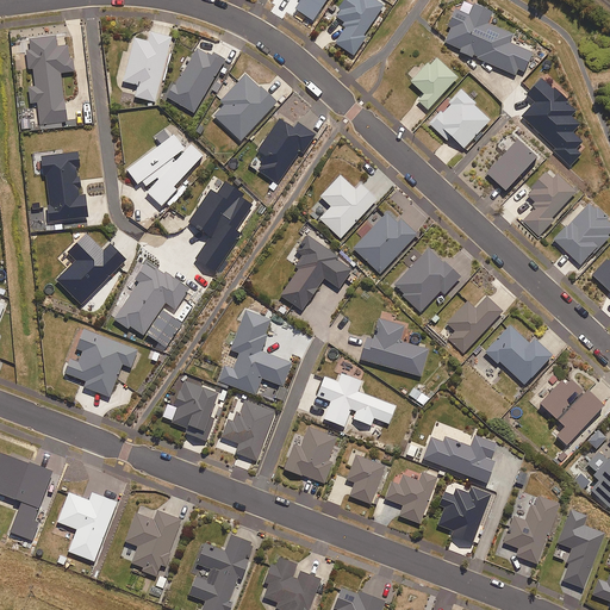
[(313,23),(328,0),(297,0),(292,8),(313,23)]
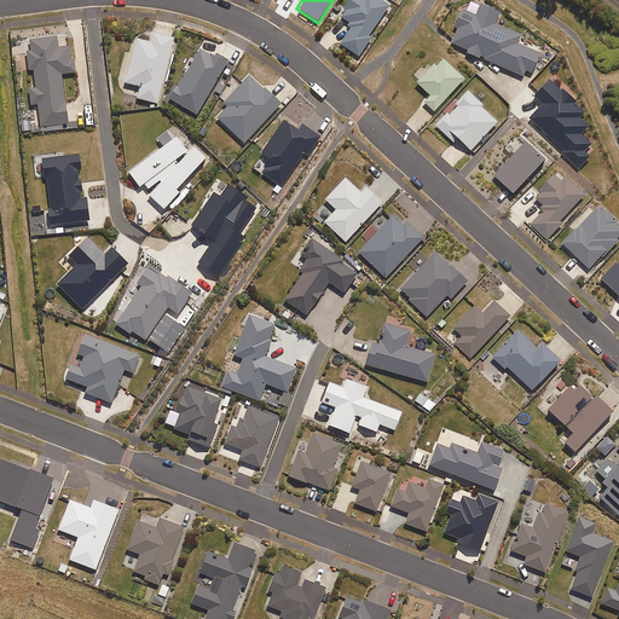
[(369,39),(388,10),(374,0),(352,0),(340,18),(353,27),(341,45),(359,58),(371,40),(369,39)]
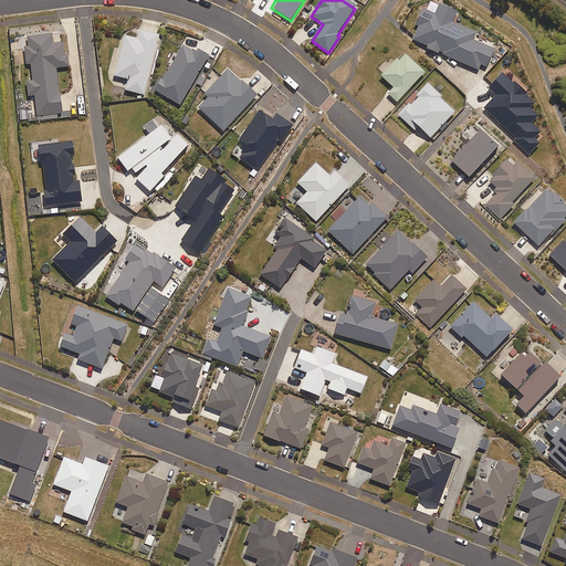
[(450,18),(454,8),(438,0),(437,0),(432,11),(417,4),(410,19),(417,23),(410,38),(475,69),(479,62),(483,64),(493,43),(482,38),(480,41),(470,37),(473,30),(450,18)]
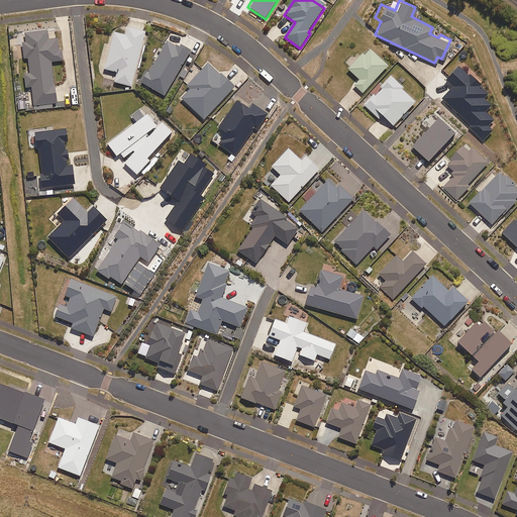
[(131,87),(145,32),(127,27),(125,36),(114,33),(105,70),(117,73),(115,83),(131,87)]
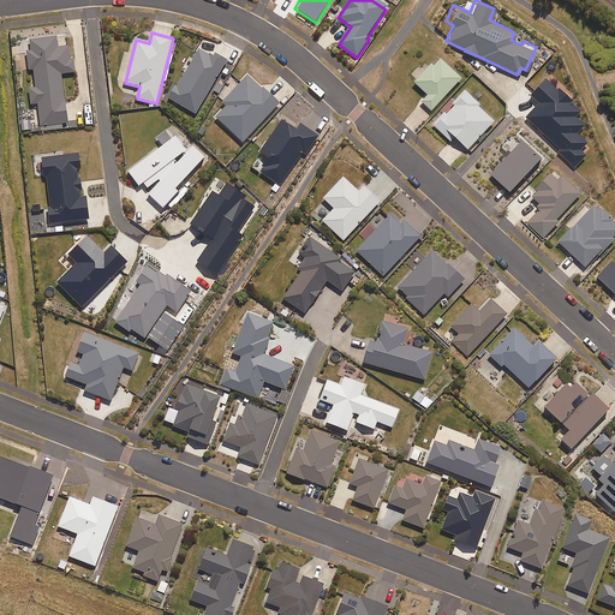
[(69,48),(59,51),(58,40),(30,43),(31,54),(27,55),(30,73),(34,73),(36,90),(30,91),(33,109),(39,108),(42,133),(61,131),(60,126),(69,125),(61,76),(76,75),(75,63),(71,63),(69,48)]
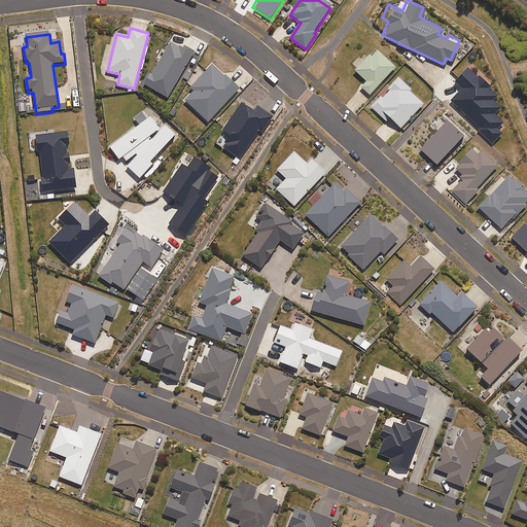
[(185,47),(183,49),(171,42),(145,84),(167,98),(195,53),(185,47)]
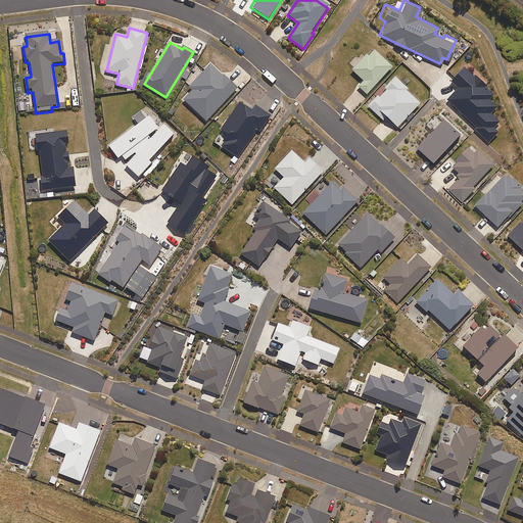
[(366,92),(391,64),(370,46),(358,58),(355,56),(347,65),(364,80),(358,86),(366,92)]
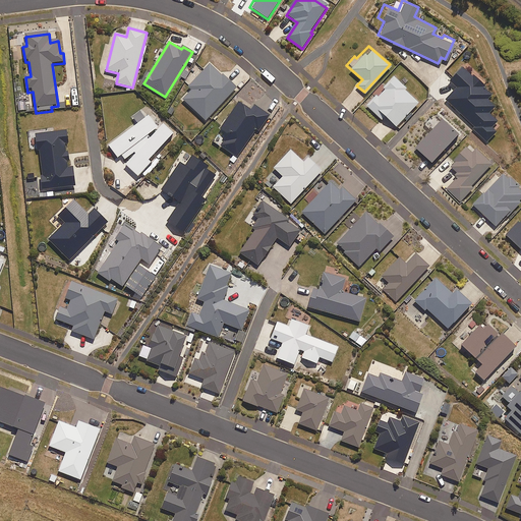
[(206,121),(236,89),(211,64),(188,88),(191,91),(183,99),(206,121)]
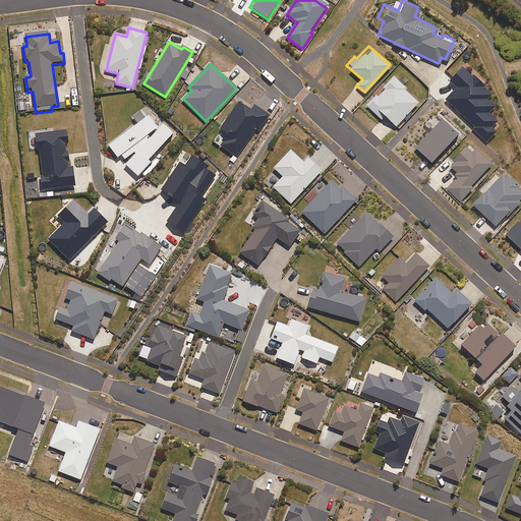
[(456,88),(446,99),(475,126),(474,128),(487,140),(496,131),(490,127),(497,120),(488,113),(496,106),(487,99),(493,94),(485,87),(486,85),(473,73),(472,74),(463,66),(449,80),(456,88)]
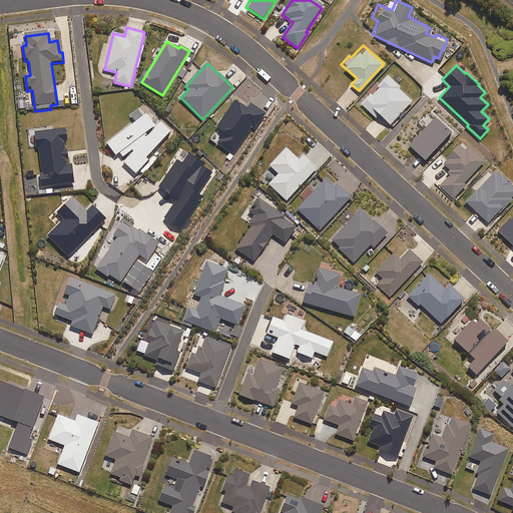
[(396,86),(398,84),(386,73),(360,104),(375,117),(378,113),(390,123),(411,99),(396,86)]
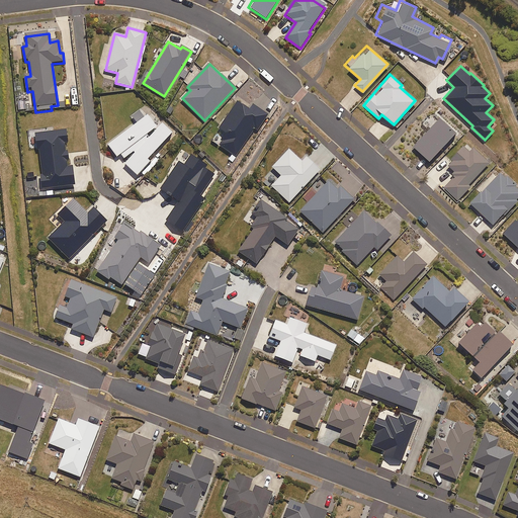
[(253,105),(249,110),(238,102),(219,130),(227,135),(220,145),(236,156),(262,119),(264,120),(267,115),(253,105)]
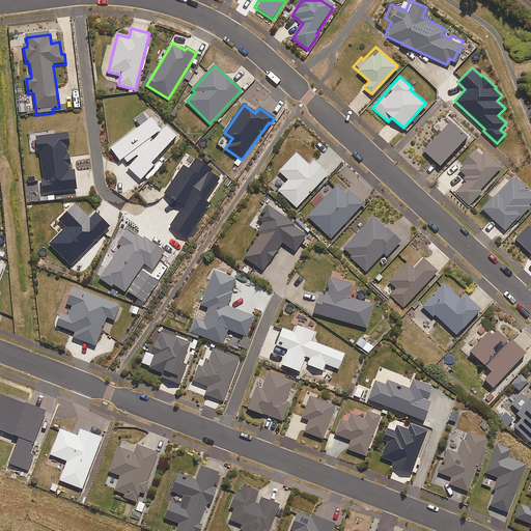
[(27,116),(27,106),(18,106),(19,117),(27,116)]
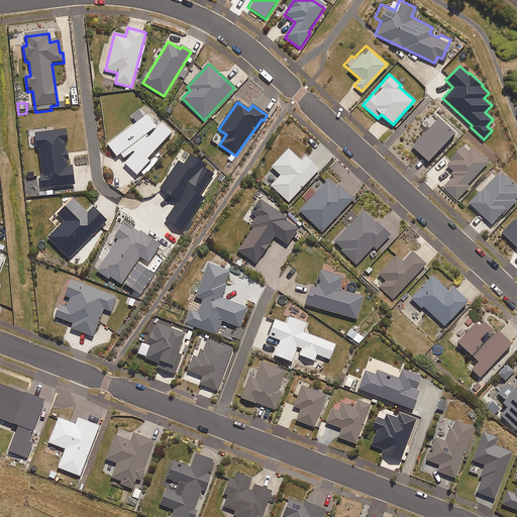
[(158,127),(157,128),(147,115),(107,144),(117,158),(121,153),(125,159),(123,161),(137,174),(150,162),(146,159),(172,134),(162,123),(158,127)]
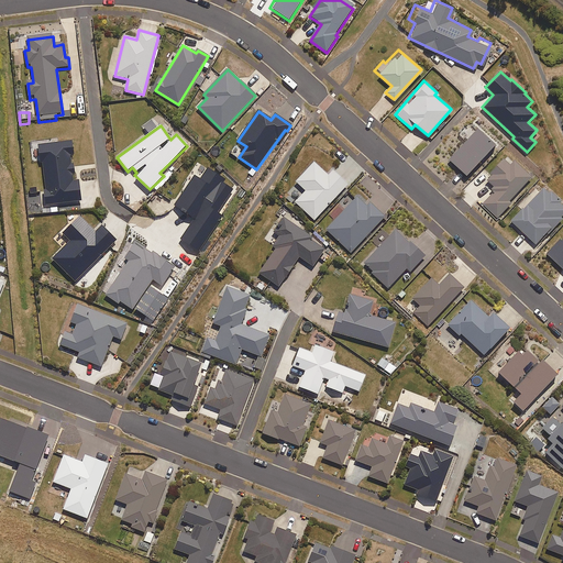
[(466,176),(496,145),(478,129),(449,159),(466,176)]
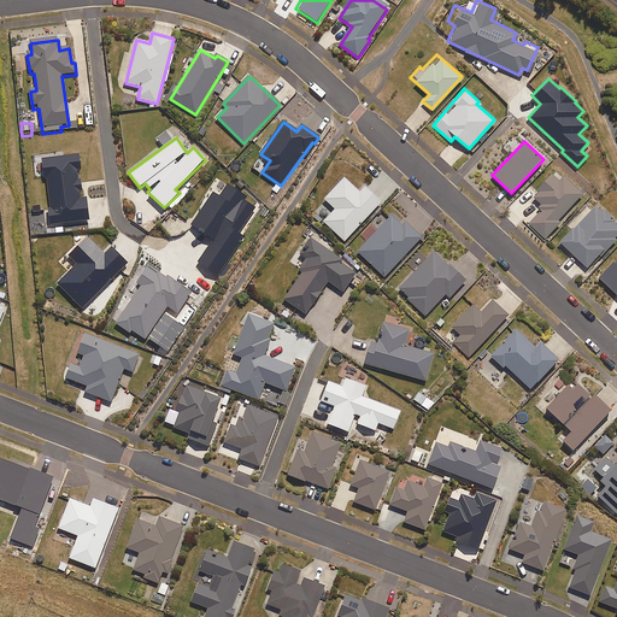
[(90,222),(87,200),(82,200),(82,195),(84,195),(83,182),(78,182),(77,171),(82,171),(80,158),(42,163),(45,178),(47,177),(52,211),(48,212),(51,227),(90,222)]
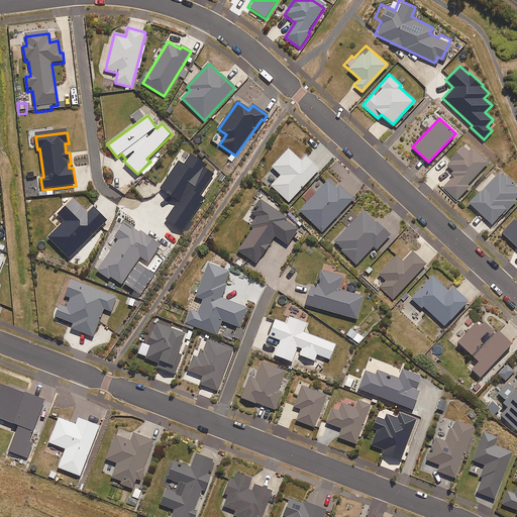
[(478,171),(487,160),(462,139),(443,163),(454,172),(441,188),(456,200),(480,172),(478,171)]
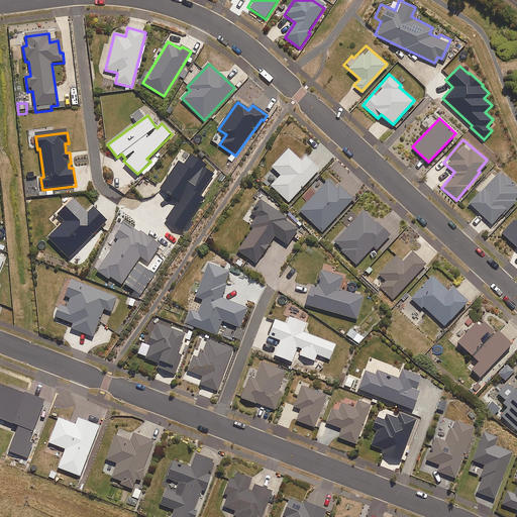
[(305,156),(301,161),(288,148),(272,167),(281,175),(271,186),(289,202),(319,169),(305,156)]
